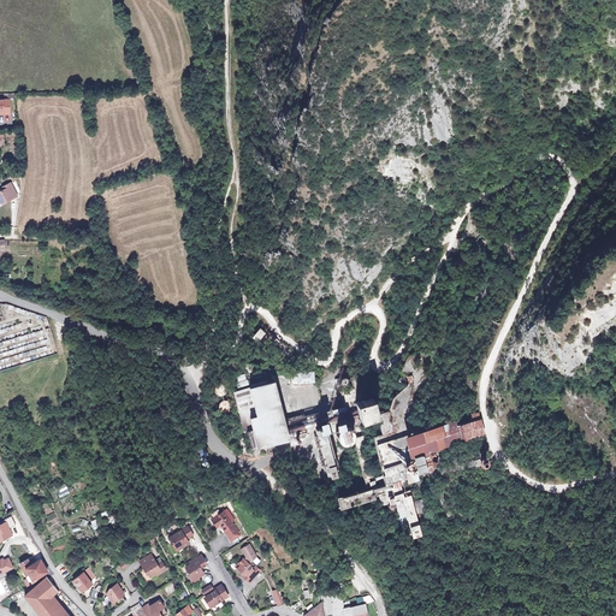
[(0,201),(0,202),(10,197),(9,195),(15,193),(9,182),(5,183),(6,185),(0,189),(0,201)]
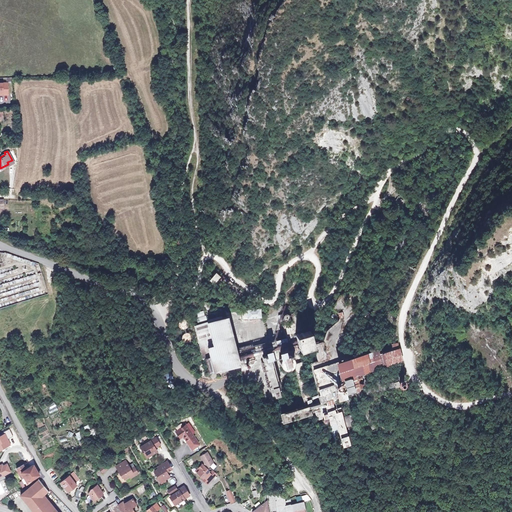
[(401,196),(398,197),(395,201),(396,204),(400,206),(402,205),(405,201),(404,199),(401,196)]
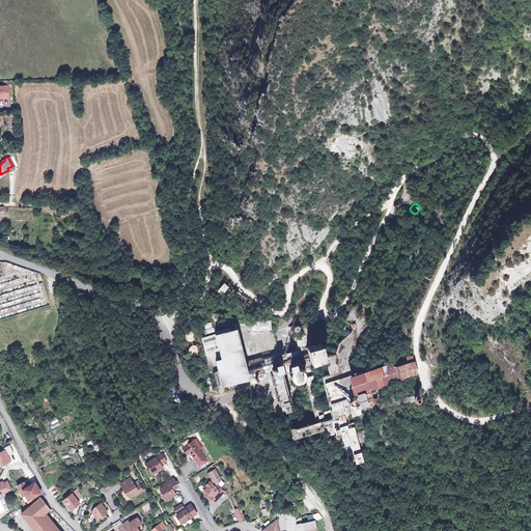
[(226,285),(222,282),(217,288),(221,291),(226,285)]
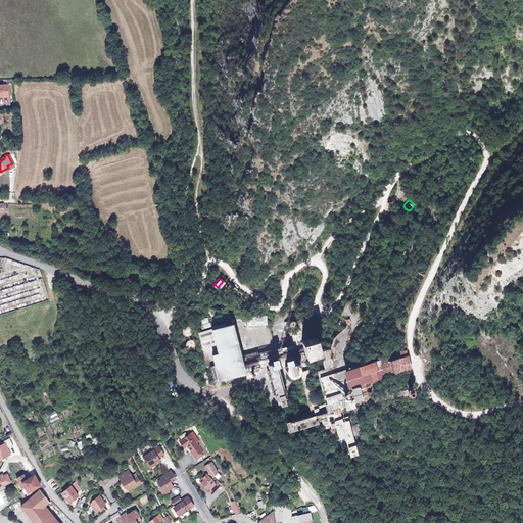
[(187,305),(197,348),(210,344),(210,343),(214,342),(203,304),(193,304),(187,305)]
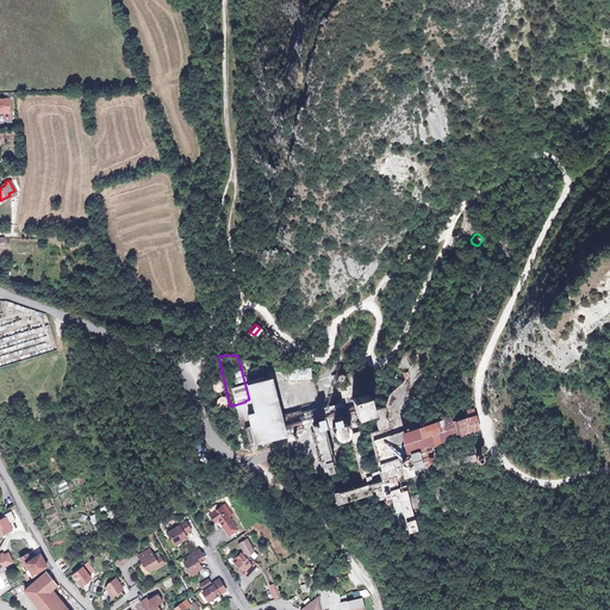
[(309,375),(309,362),(303,362),(303,367),(291,367),(291,369),(293,369),(293,377),(309,375)]
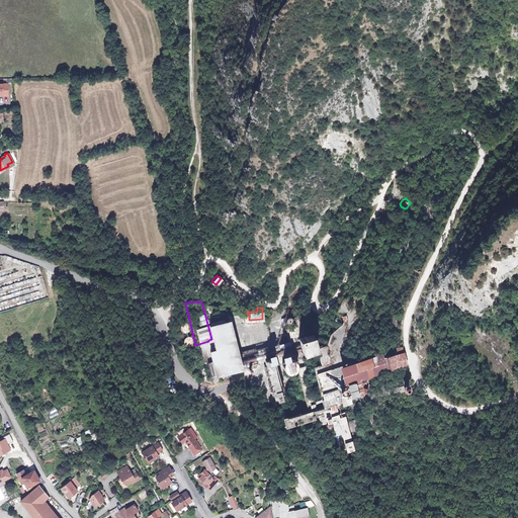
[(296,324),(303,323),(305,323),(303,314),(294,316),(296,324)]
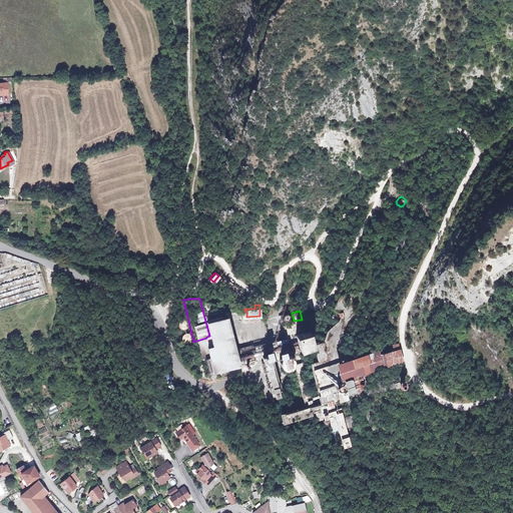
[(347,434),(351,433),(346,427),(353,425),(350,414),(344,416),(343,411),(341,411),(332,375),(338,373),(336,364),(334,356),(327,357),(327,354),(319,356),(320,359),(311,362),(313,369),(319,392),(318,393),(320,401),(316,402),(303,351),(308,349),(307,338),(307,326),(300,320),(294,321),(290,322),(275,326),(276,333),(272,334),(276,350),(275,350),(277,357),(278,357),(292,408),(283,410),(281,402),(277,403),(284,429),(311,422),(309,415),(315,414),(314,409),(322,407),(324,417),(328,416),(334,437),(338,435),(340,444),(347,442),(349,448),(354,447),(352,441),(349,442),(347,434)]
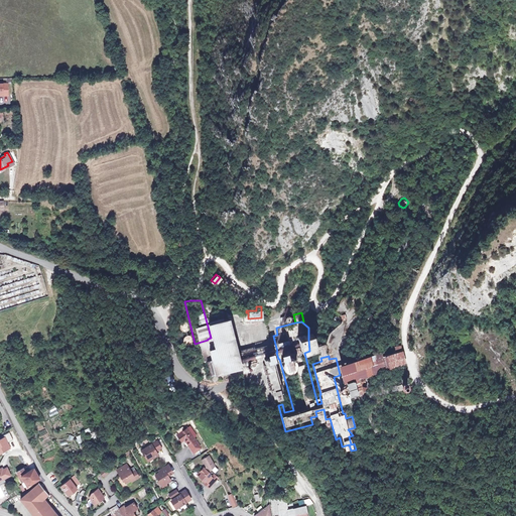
[(340,321),(328,332),(334,337),(344,327),(340,321)]
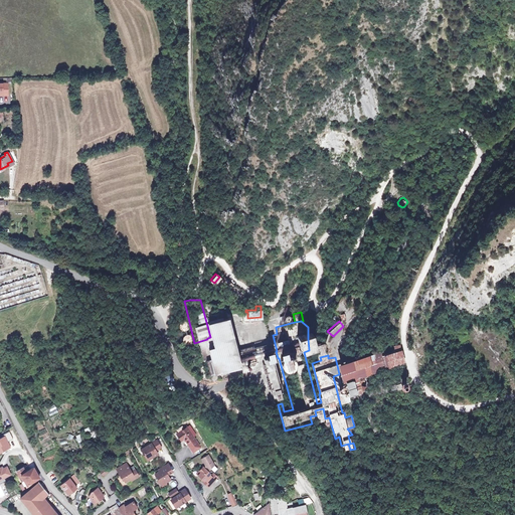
[(227,359),(228,367),(245,366),(241,325),(225,327),(226,341),(213,342),(215,361),(227,359)]
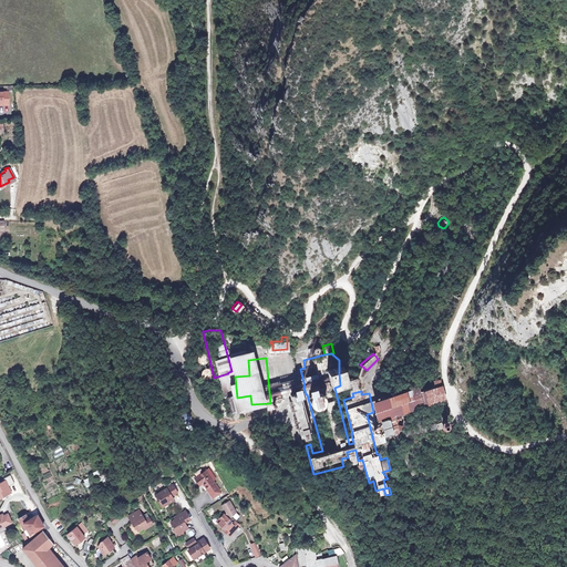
[(367,384),(367,370),(360,364),(357,374),(359,385),(367,384)]
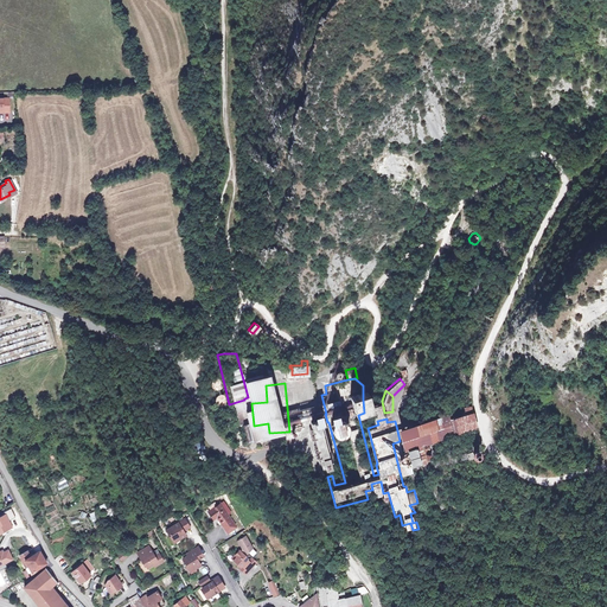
[(420,443),(475,429),(472,411),(458,415),(457,413),(426,421),(409,426),(414,445),(420,443)]
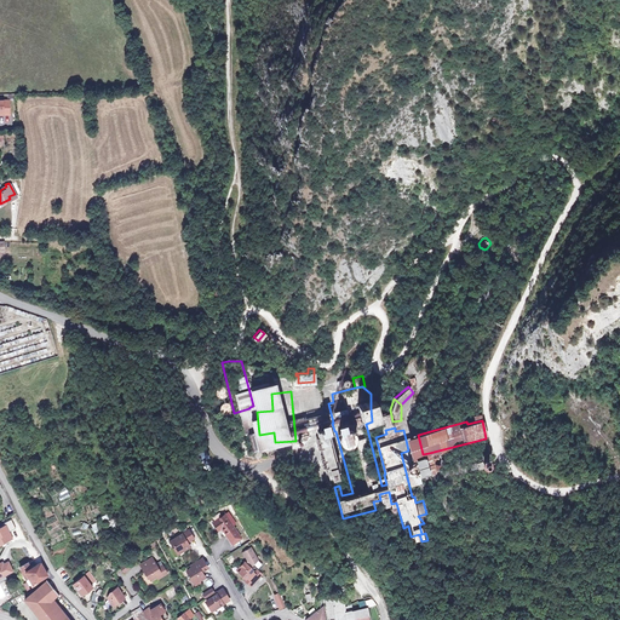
[(200,460),(207,457),(204,446),(196,448),(200,460)]
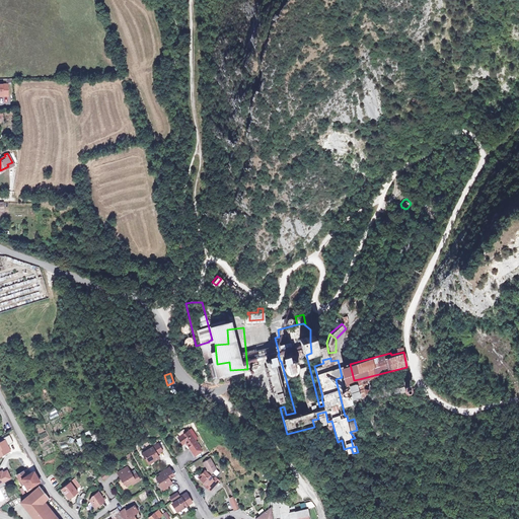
[(281,392),(276,375),(271,377),(276,394),(281,392)]
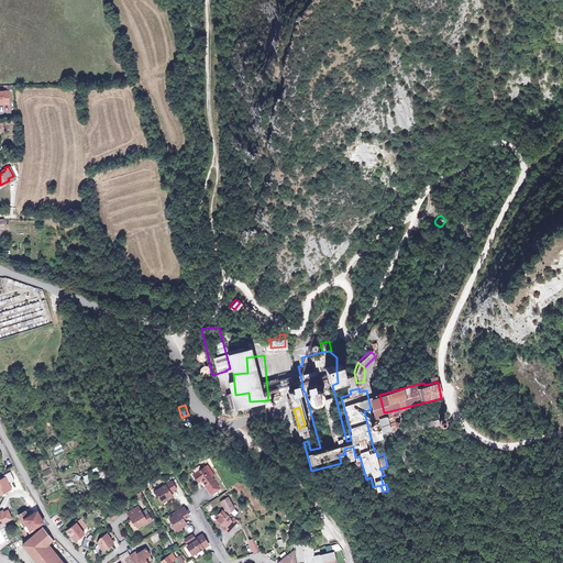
[(507,420),(507,426),(517,426),(517,420),(514,420),(514,417),(509,417),(509,420),(507,420)]
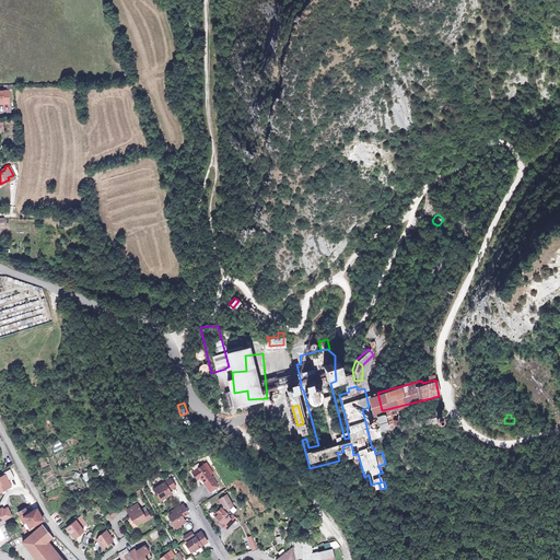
[(409,467),(396,436),(392,438),(406,468),(409,467)]
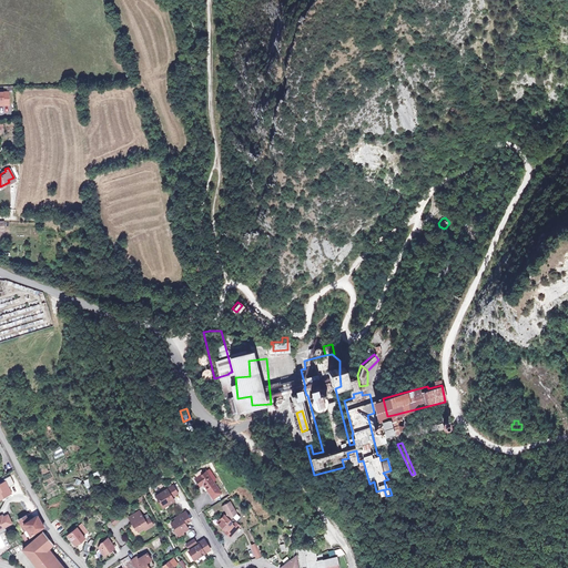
[(61,448),(53,452),(57,458),(64,455),(61,448)]
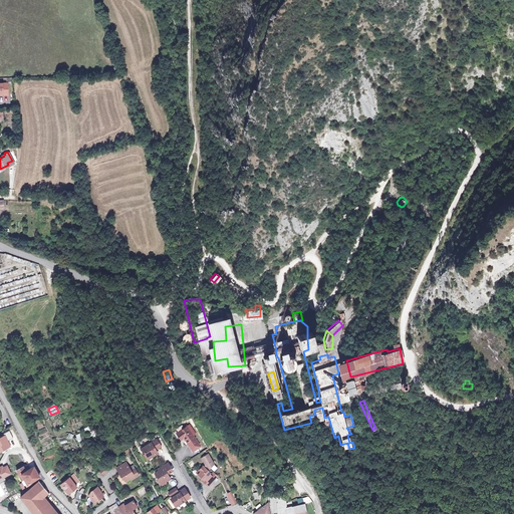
[(185,438),(191,447),(198,442),(187,425),(178,431),(182,437),(184,436),(186,438),(185,438)]
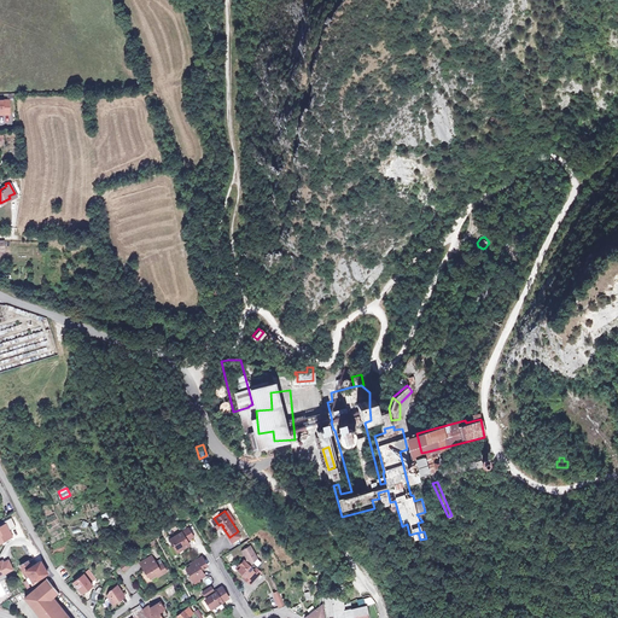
[(190,543),(187,538),(186,537),(187,536),(188,538),(193,535),(188,526),(169,537),(173,543),(174,543),(179,551),(190,543)]
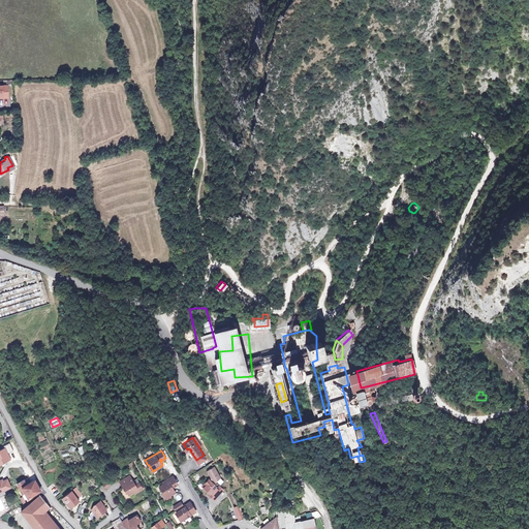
[(211,476),(209,478),(213,481),(214,479),(215,480),(219,475),(214,465),(207,469),(211,476)]
